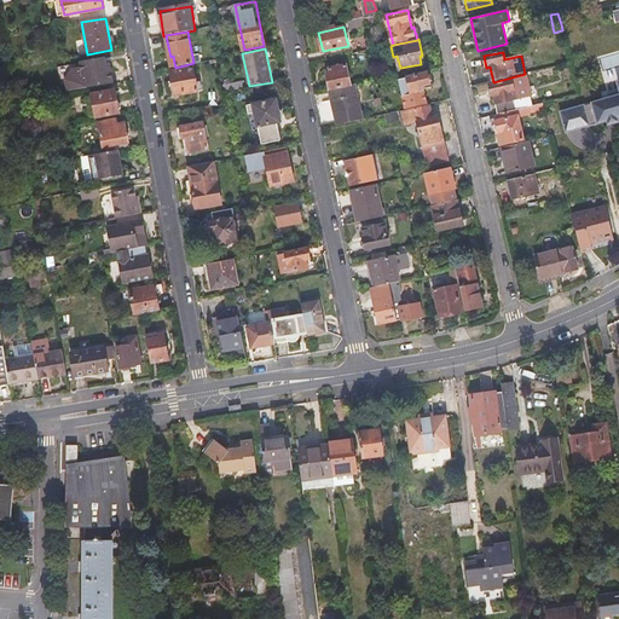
[(105,58),(81,62),(84,75),(88,74),(91,87),(113,82),(109,65),(106,65),(105,58)]
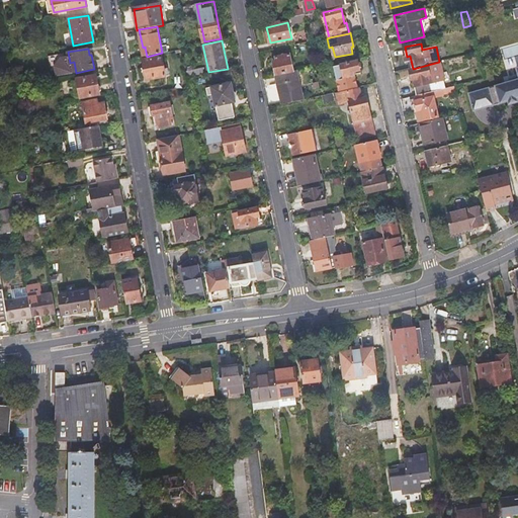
[(275,66),(277,77),(298,73),(298,71),(295,72),(291,55),(277,58),(278,65),(275,66)]
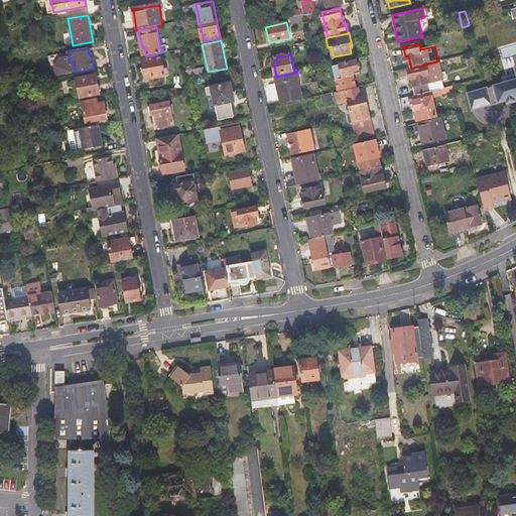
[(161,56),(143,59),(146,80),(164,77),(161,56)]
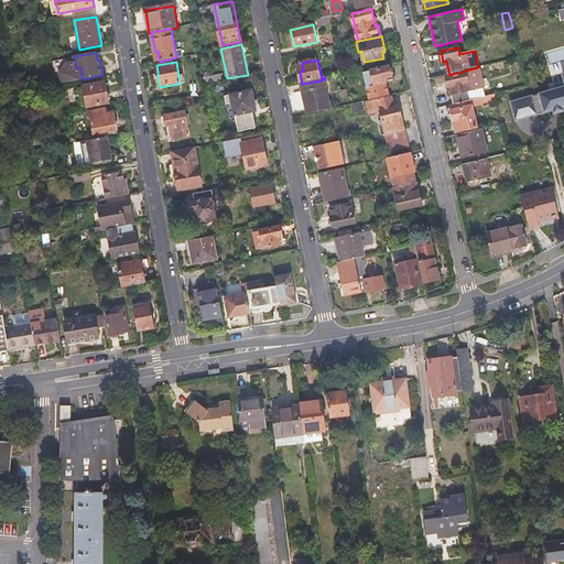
[(364,73),(370,100),(389,96),(386,79),(392,77),(392,76),(393,74),(393,73),(392,69),(391,69),(390,67),(364,73)]
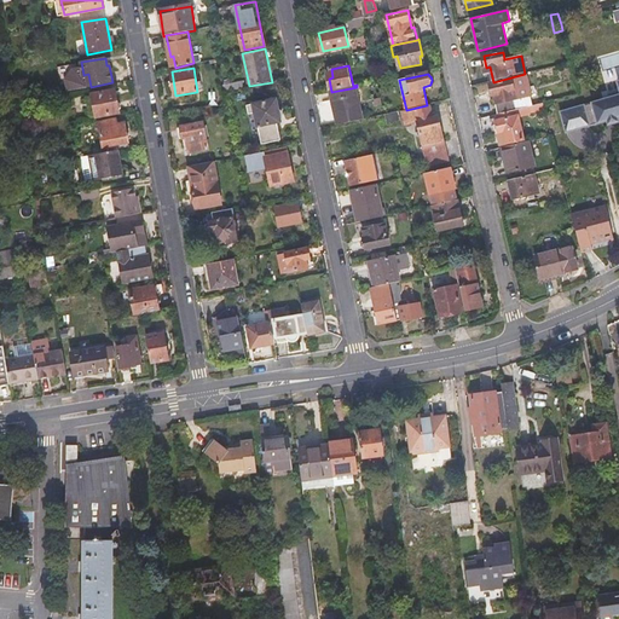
[(498,114),(518,110),(519,109),(516,99),(522,98),(531,96),(526,75),(489,85),(491,96),(493,96),(498,114)]
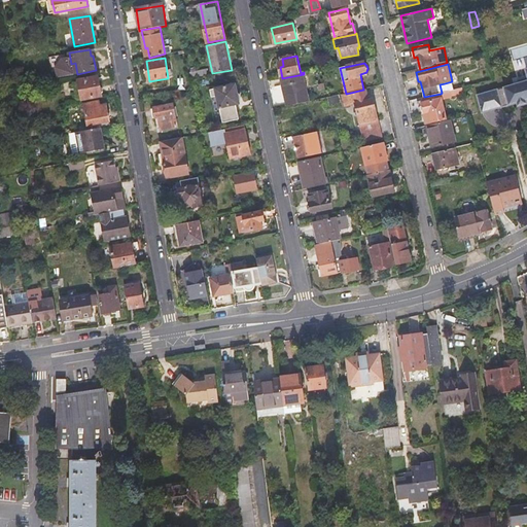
[(206,69),(190,72),(191,78),(207,74),(206,69)]
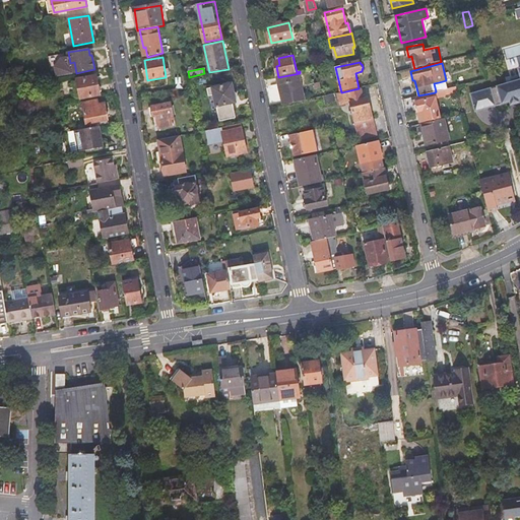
[(300,73),(278,77),(284,105),(305,101),(300,73)]
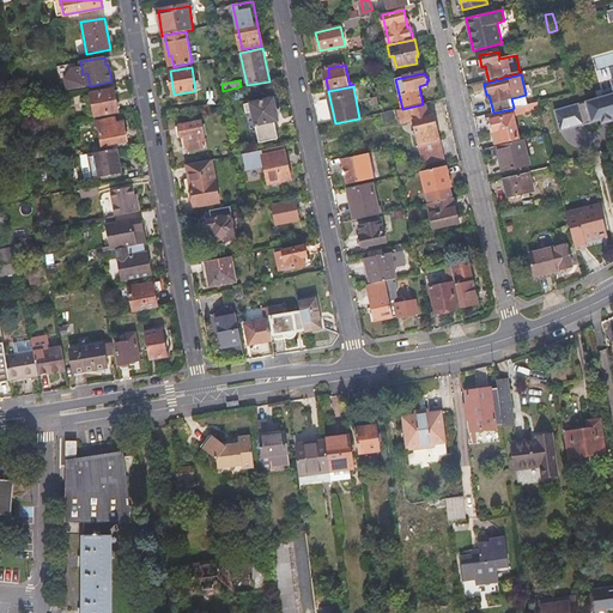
[(114,89),(93,93),(97,115),(117,111),(114,89)]
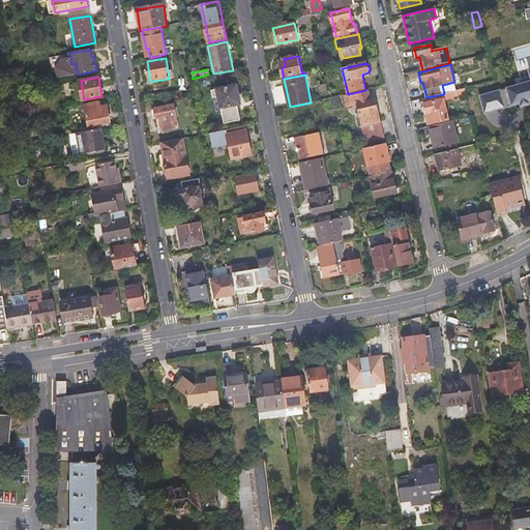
[(481,95),(486,112),(521,104),(529,101),(529,100),(529,79),(522,81),(523,86),(481,95)]
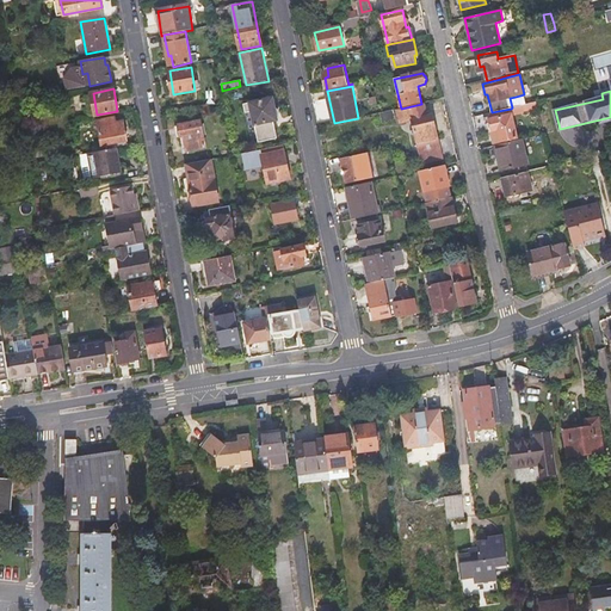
[(259,143),(275,140),(277,140),(275,129),(272,125),(271,121),(278,119),(276,109),(273,98),(245,104),(247,112),(252,111),(259,143)]
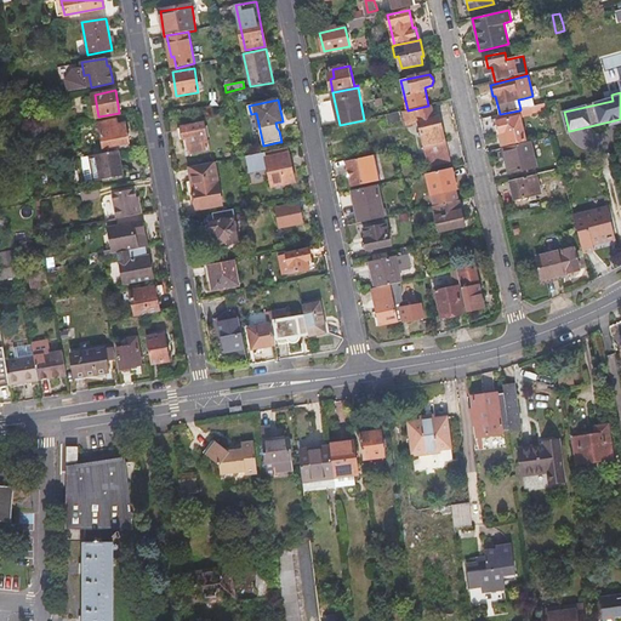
[(533,113),(547,110),(546,103),(531,107),(533,113)]
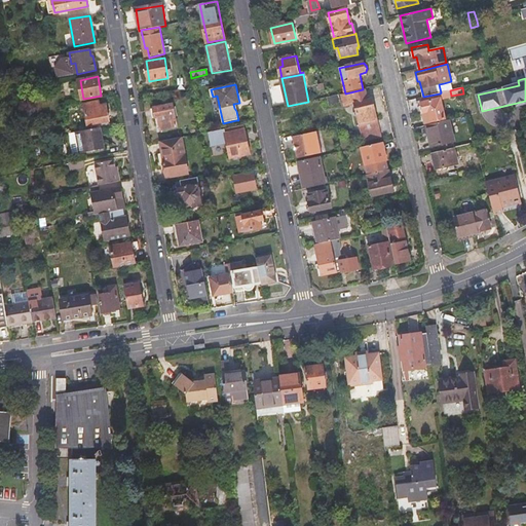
[(345,94),(343,95),(344,102),(345,105),(355,103),(360,119),(376,116),(372,99),(369,100),(367,89),(363,89),(345,94)]
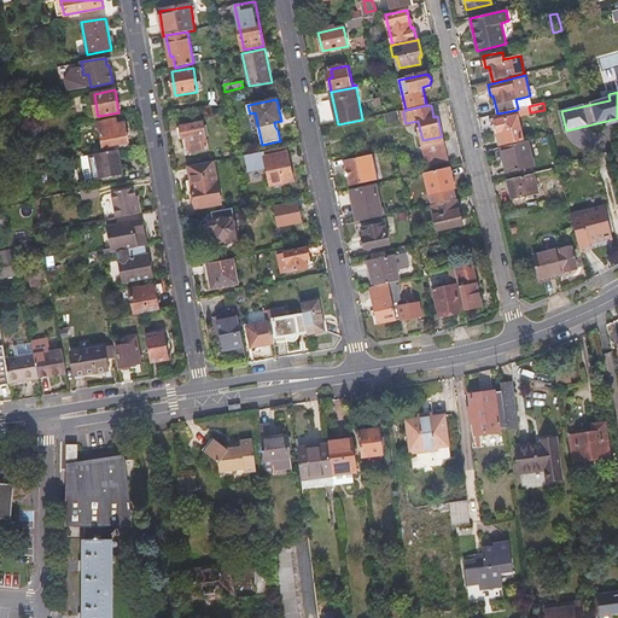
[(497,114),(494,115),(499,134),(505,133),(507,145),(523,140),(517,110),(497,114)]
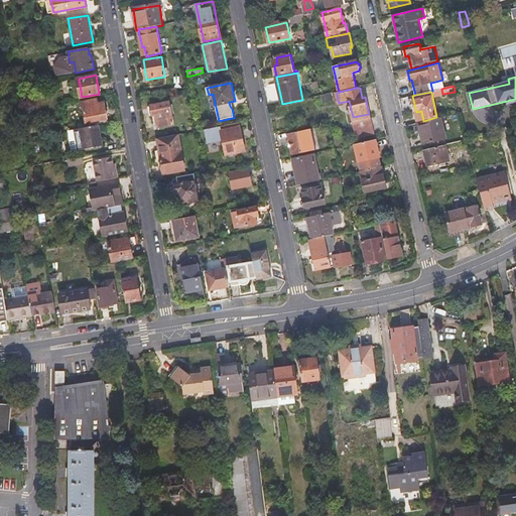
[(337,93),(323,96),(325,103),(338,100),(337,93)]
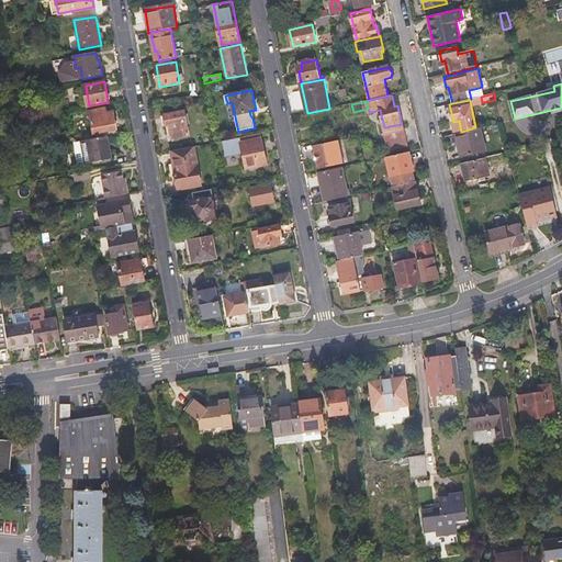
[(107,108),(90,111),(94,133),(116,128),(114,112),(108,113),(107,108)]
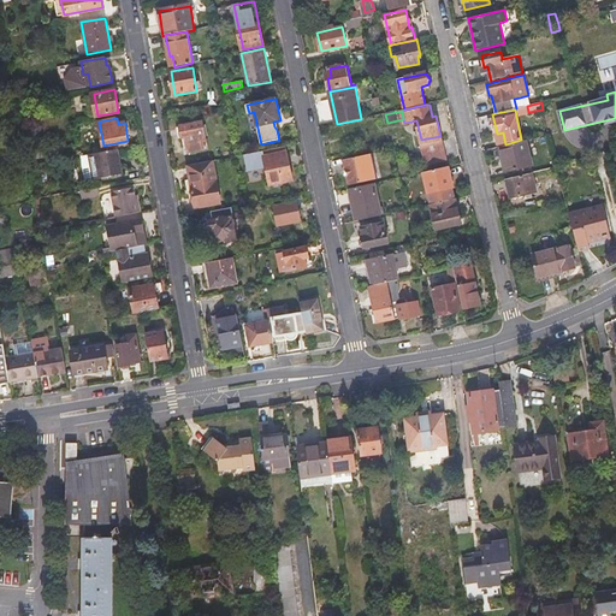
[(202,122),(181,126),(182,138),(187,137),(189,152),(207,148),(202,122)]
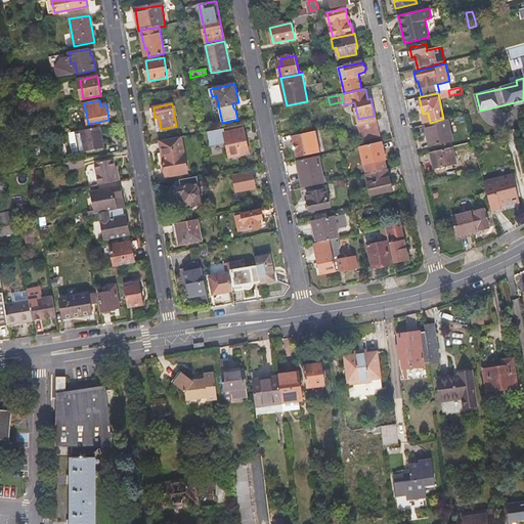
[(375,116),(358,119),(362,138),(380,135),(375,116)]
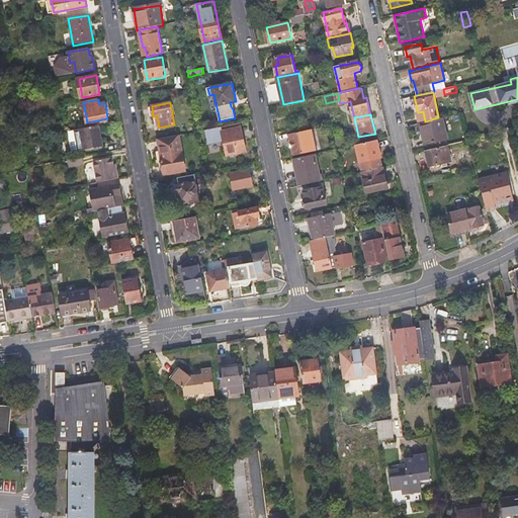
[(446,140),(442,118),(420,124),(425,145),(446,140)]
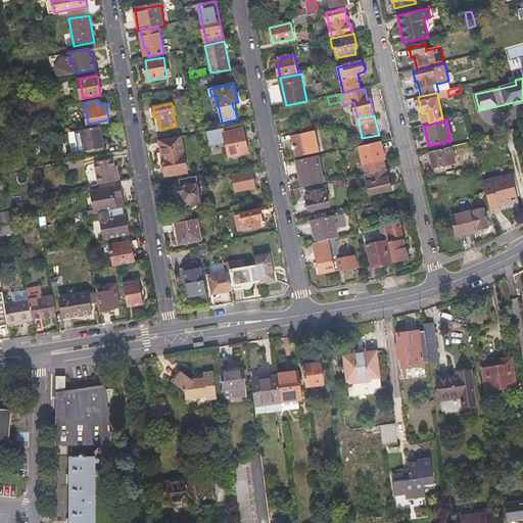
[(103,147),(100,127),(82,131),(85,151),(103,147)]
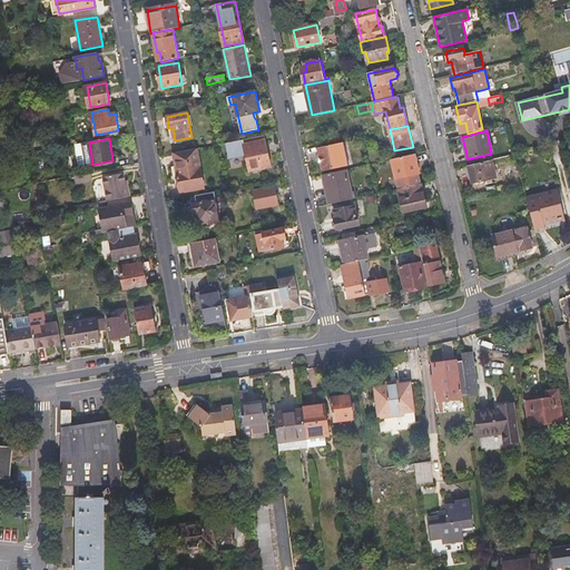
[(245,139),(227,143),(231,156),(247,153),(252,174),(272,169),(266,143),(246,147),(245,139)]
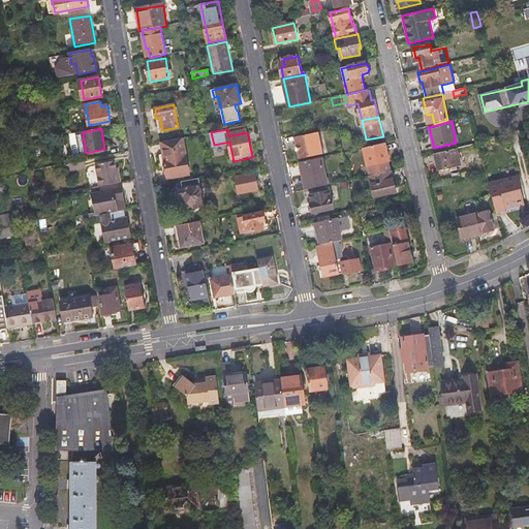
[(86,153),(83,132),(76,132),(81,154),(86,153)]
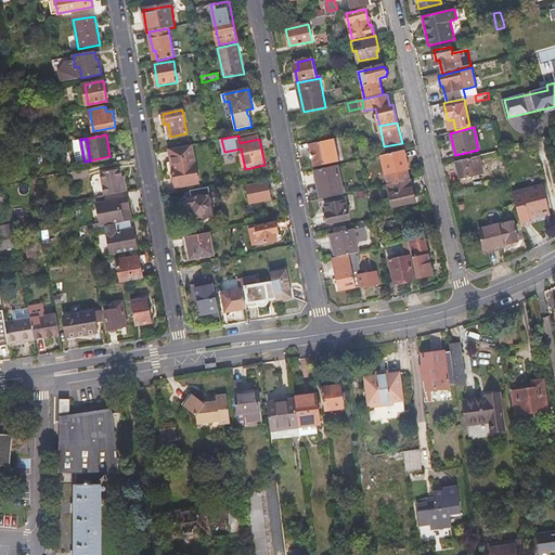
[(334,140),(310,144),(314,166),(339,160),(334,140)]
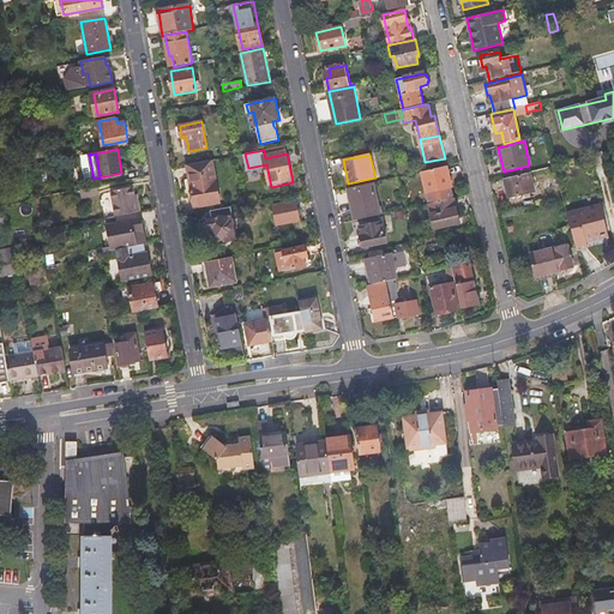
[(212,161),(188,166),(196,205),(220,202),(212,161)]
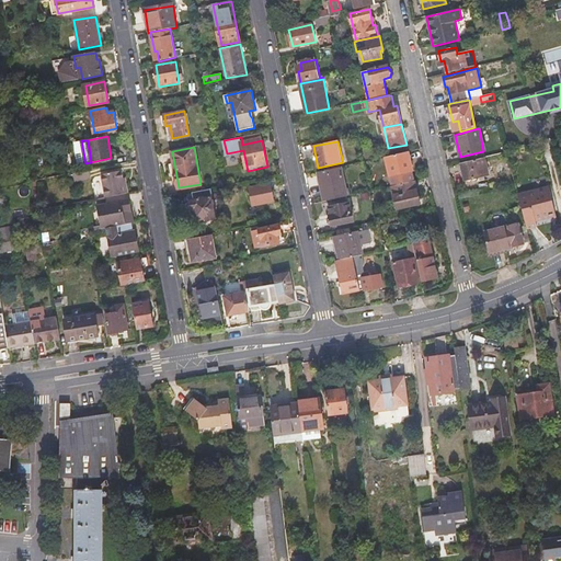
[(409,151),(386,157),(392,186),(413,182),(415,181),(409,151)]
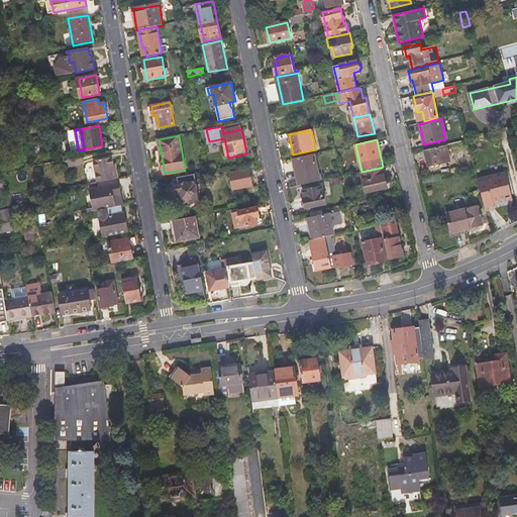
[(450,162),(447,145),(425,150),(429,167),(450,162)]
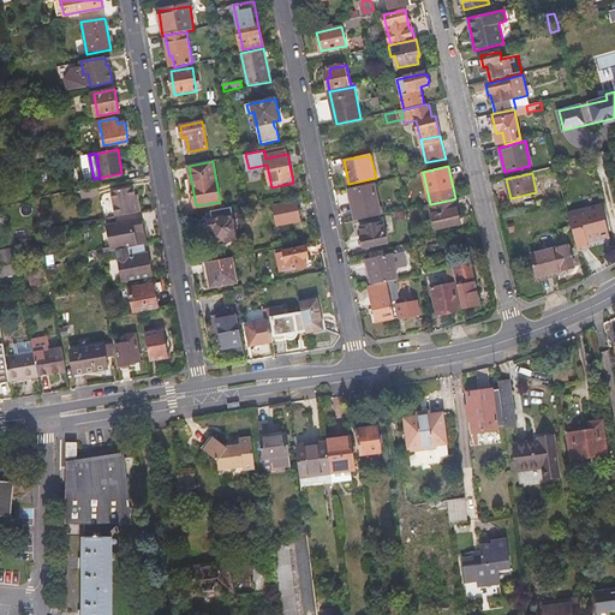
[(375,183),(350,189),(357,220),(382,214),(375,183)]
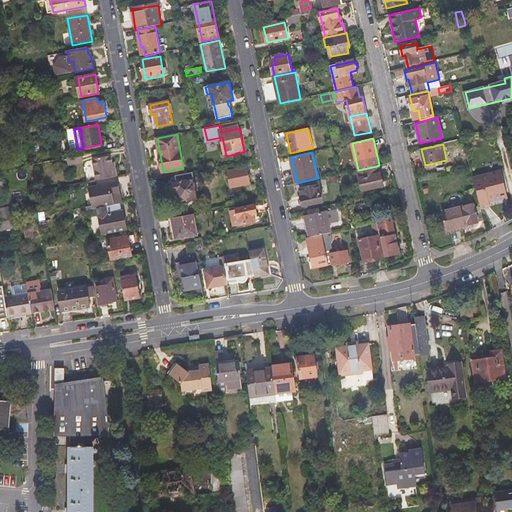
[(83,162),(81,155),(67,158),(69,165),(83,162)]
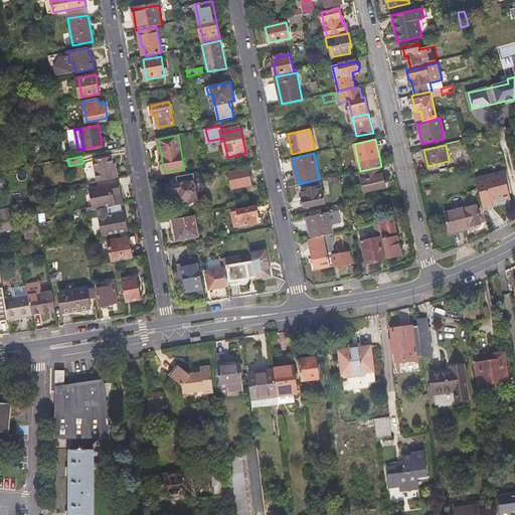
[(115,177),(112,164),(111,156),(93,160),(97,181),(115,177)]
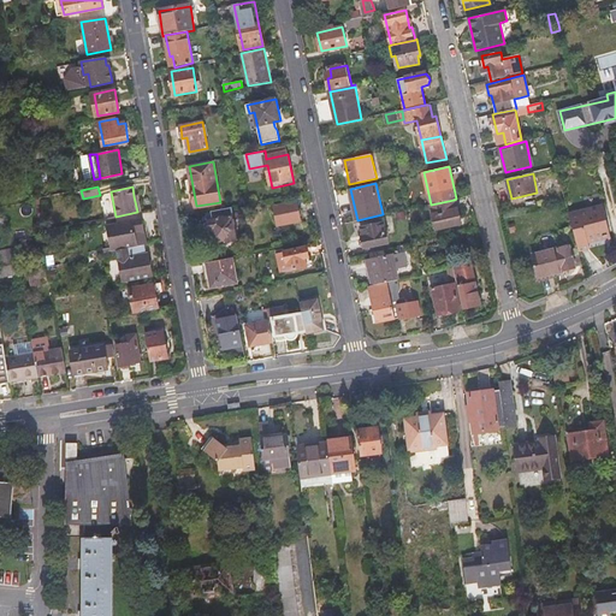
[(454,200),(431,205),(437,230),(462,225),(458,209),(456,209),(454,200)]
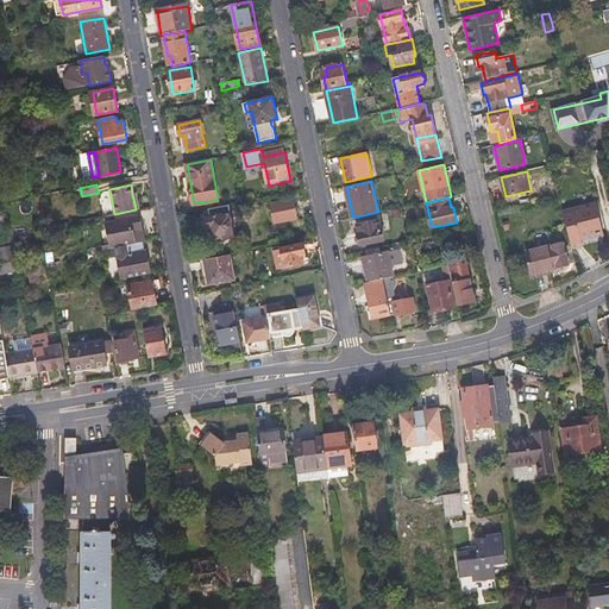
[(293,200),(271,205),(275,223),(296,218),(293,200)]
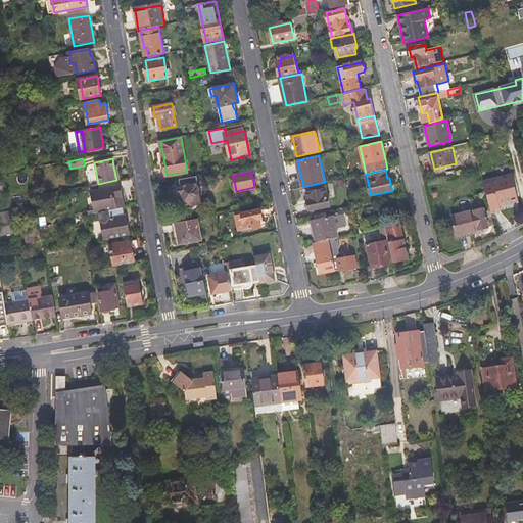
[(483,180),(491,211),(502,208),(501,203),(512,199),(512,197),(518,195),(513,174),(483,180)]
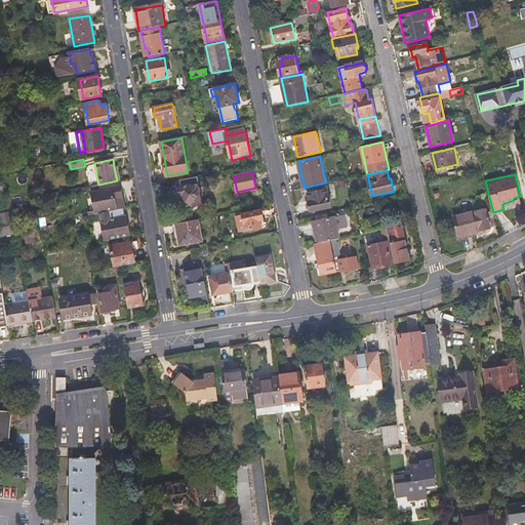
[(203,205),(198,176),(180,179),(182,186),(172,188),(173,198),(183,196),(184,202),(187,205),(193,204),(193,207),(203,205)]
